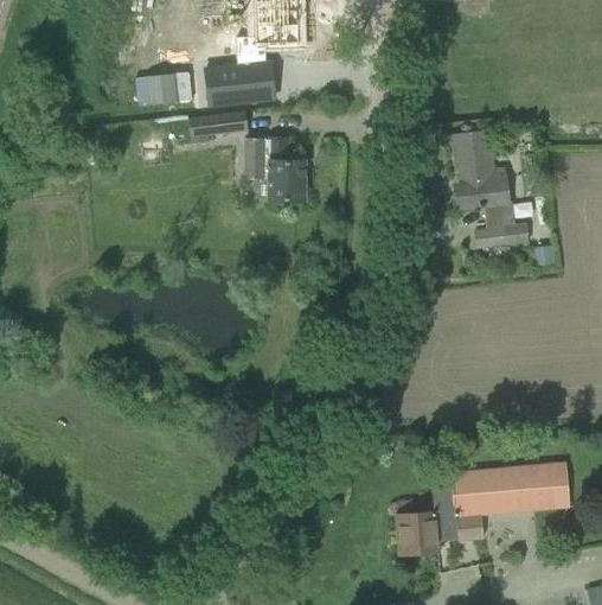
[(237,65),(204,69),(209,104),(275,96),(270,61),(266,62),(266,45),(300,45),(300,0),(257,0),(257,36),(238,36),(237,65)]
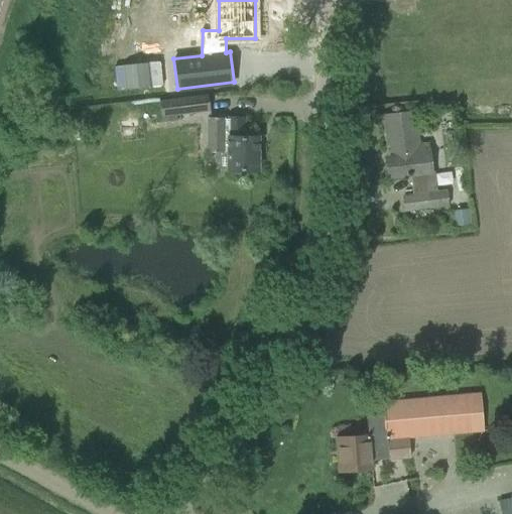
[(163,98),(165,122),(181,121),(180,114),(214,110),(212,93),(163,98)]
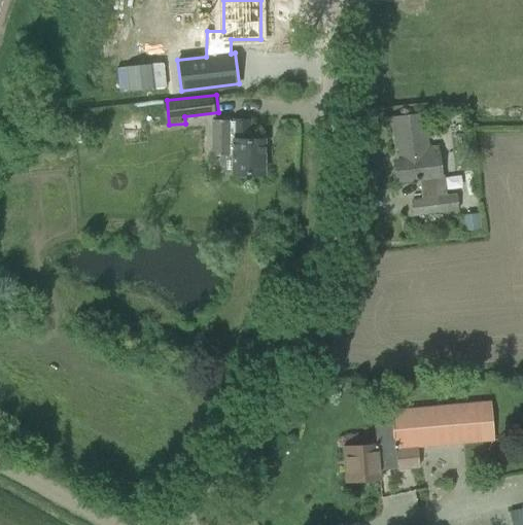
[(416,116),(396,118),(399,147),(405,146),(407,160),(402,161),(402,163),(399,163),(402,176),(404,176),(404,178),(420,176),(420,178),(424,178),(426,198),(416,200),(418,214),(439,211),(460,209),(459,195),(451,196),(442,197),(440,174),(444,173),(441,144),(432,145),(429,114),(416,116)]
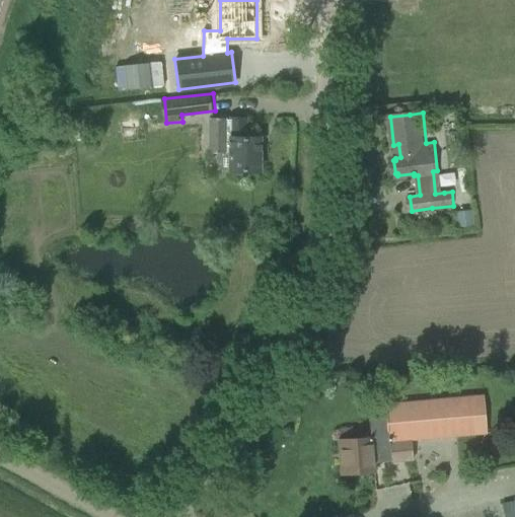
[(232,152),(231,170),(242,170),(263,170),(263,137),(249,136),(249,118),(237,118),(213,117),(212,151),(232,152)]
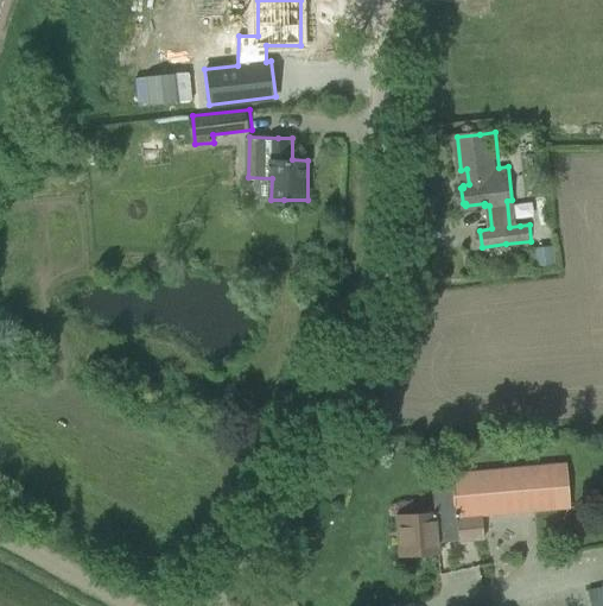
[(556,245),(537,247),(539,265),(558,263),(556,245)]
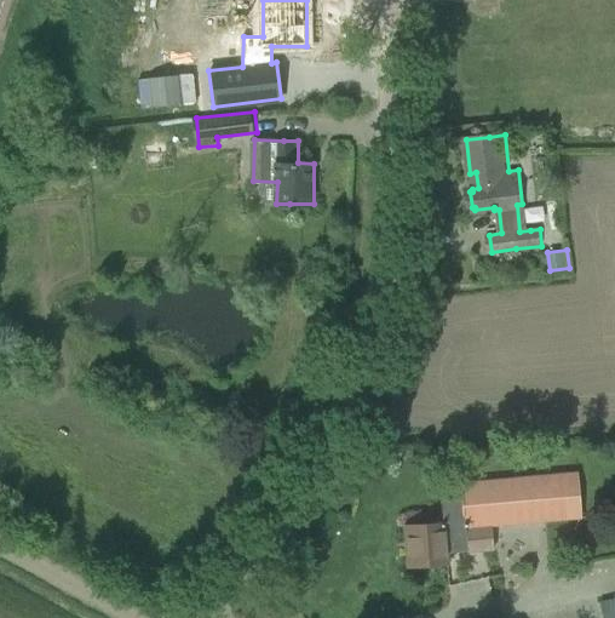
[(408,524),(412,566),(435,565),(454,564),(453,550),(467,549),(466,524),(581,515),(579,473),(469,482),(444,485),(447,521),(408,524)]
